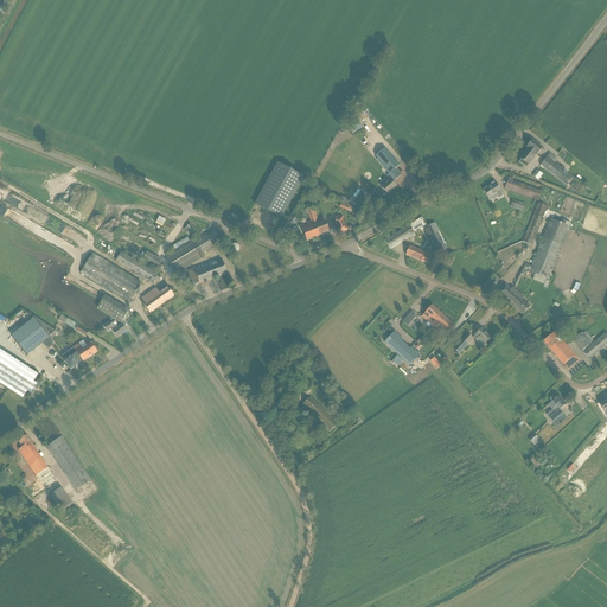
[(356,126),(351,129),(353,133),(362,127),(358,121),(355,123),(356,126)]
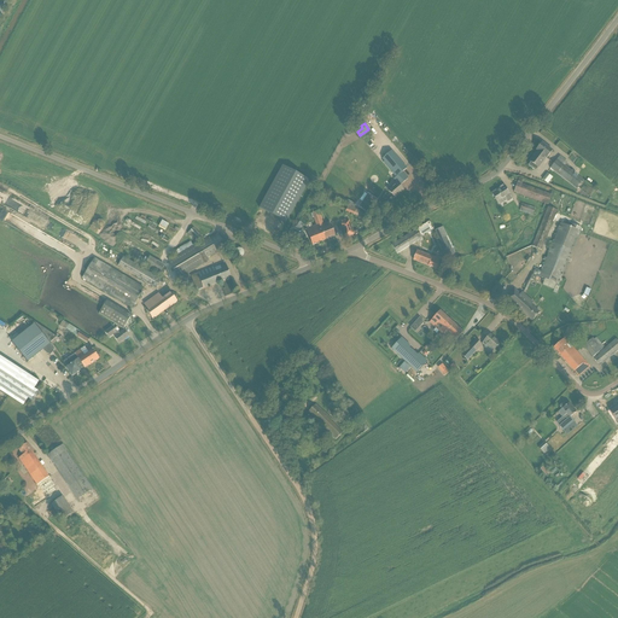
[(542,143),(536,150),(547,158),(552,151),(542,143)]
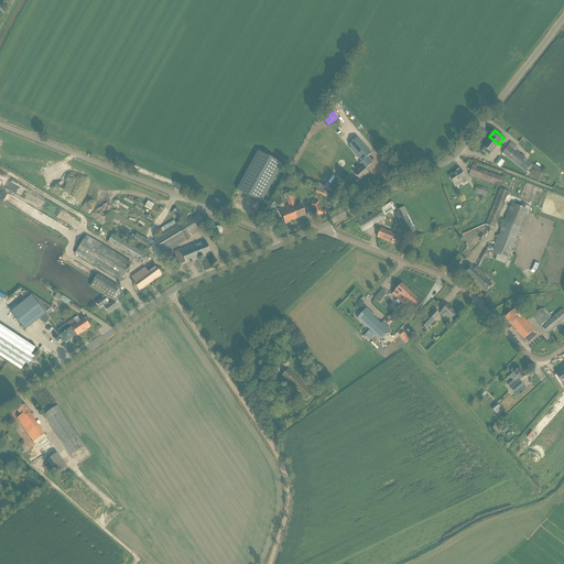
[(484,148),(481,151),(488,155),(490,153),(490,152),(497,143),(499,144),(489,137),(490,138),(489,140),(487,142),(488,142),(484,148)]
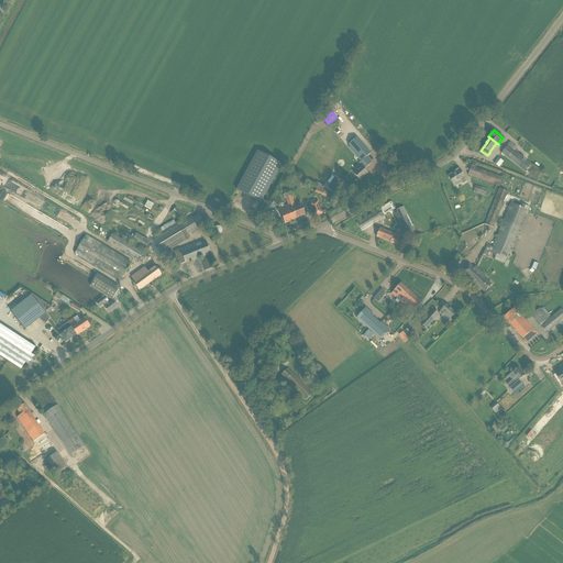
[(359,163),(361,166),(359,168),(360,169),(354,174),(360,180),(367,173),(364,169),(372,163),(366,157),(371,153),(356,138),(349,145),(362,161),(359,163)]
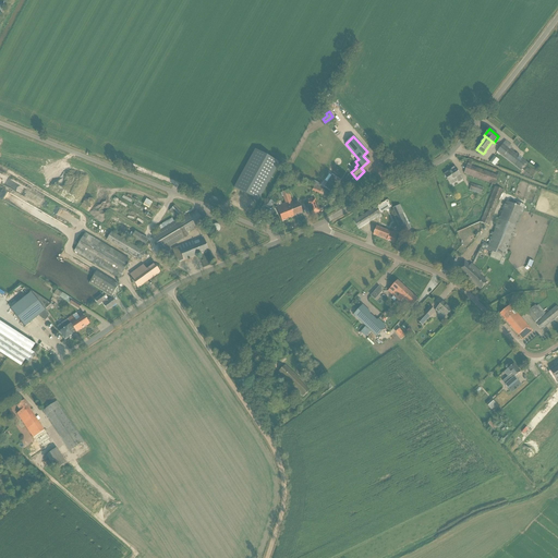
[(497,152),(521,171),(526,164),(502,145),(497,152)]
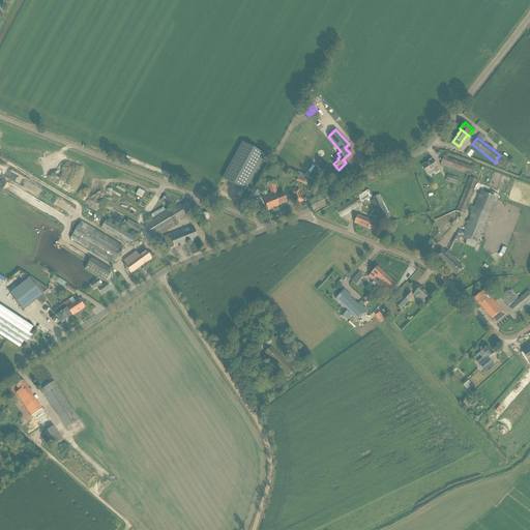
[(265,154),(242,142),(223,178),(245,190),(265,154)]
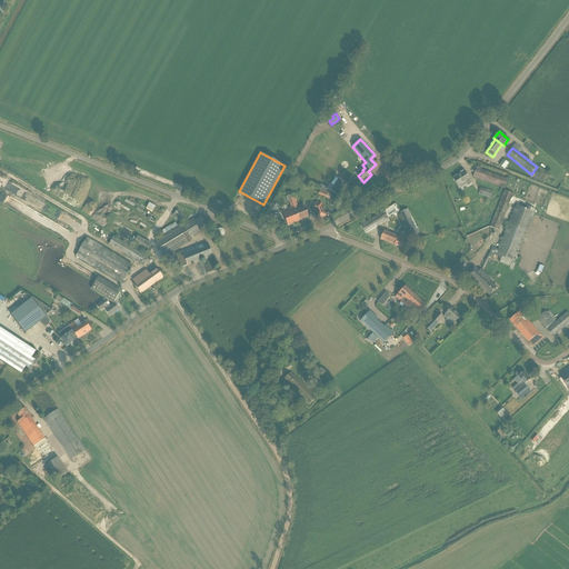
[(472,177),(503,189),(507,180),(476,168),(472,177)]
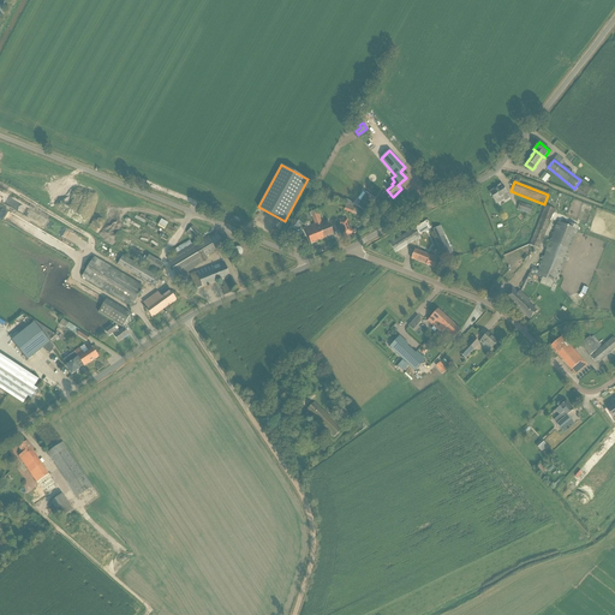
[(489,192),(496,204),(505,198),(506,201),(509,197),(502,186),(496,190),(495,189),(489,192)]
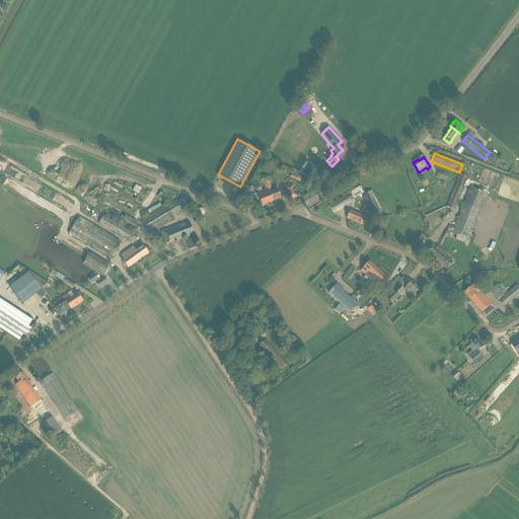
[(309,163),(302,173),(308,178),(316,168),(309,163)]
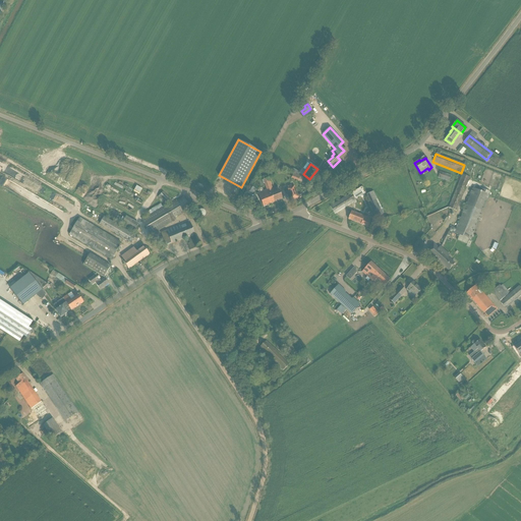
[(438,178),(449,181),(451,175),(440,172),(438,178)]
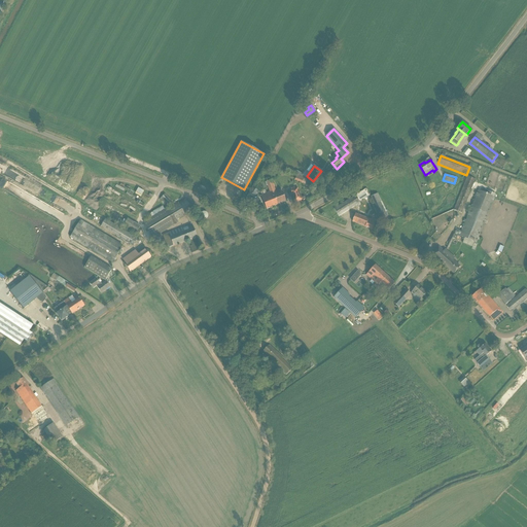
[(454,210),(461,213),(476,180),(467,177),(454,210)]
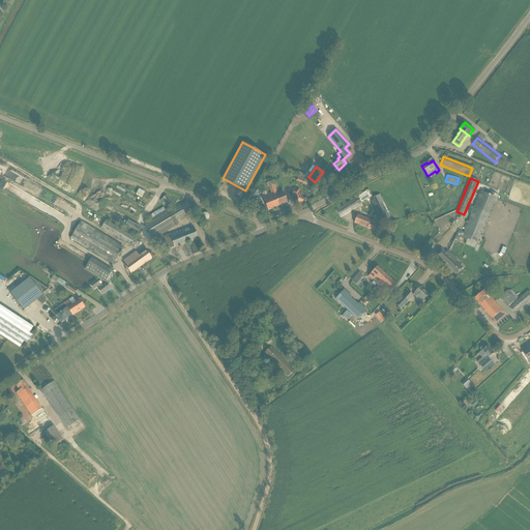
[(263,197),(268,210),(288,203),(284,194),(277,196),(272,181),(267,183),(271,194),(263,197)]
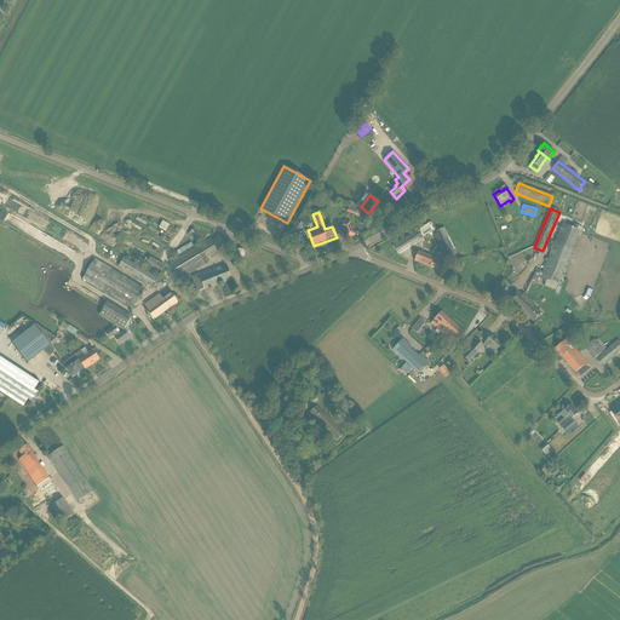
[(355,235),(350,222),(348,223),(346,220),(342,222),(343,224),(343,225),(346,237),(355,235)]
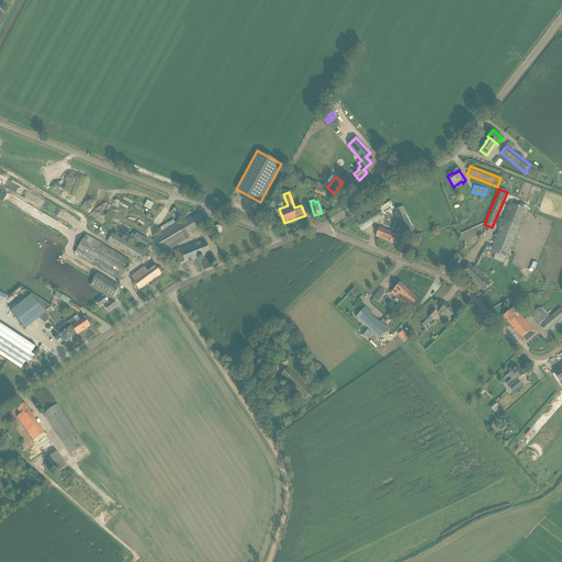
[(510,203),(509,203),(490,251),(508,259),(528,210),(527,210),(528,208),(519,203),(519,204),(510,201),(510,203)]
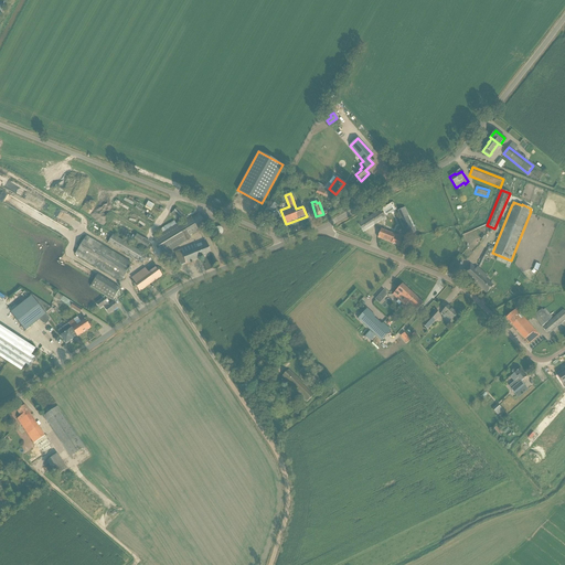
[(416,232),(405,208),(397,211),(402,220),(400,221),(407,236),(416,232)]
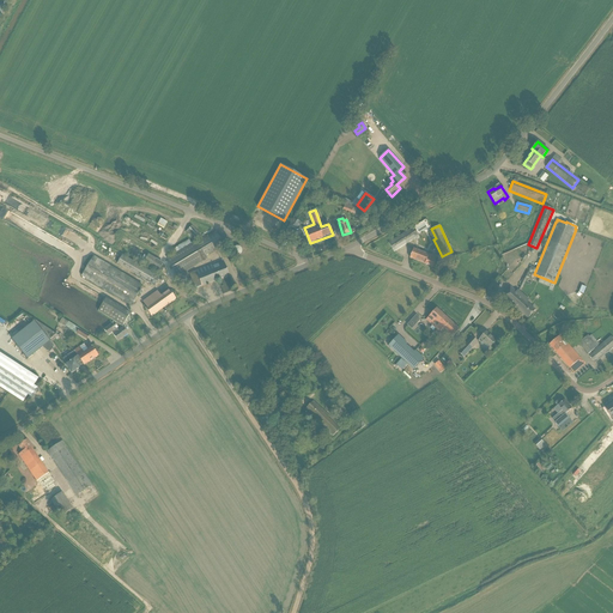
[(388,243),(394,252),(419,237),(413,228),(388,243)]
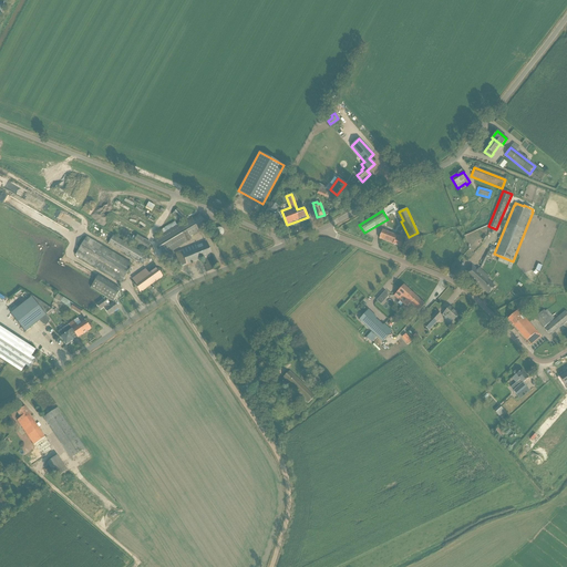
[(154,239),(164,256),(192,239),(189,237),(203,229),(204,230),(206,228),(206,227),(207,227),(199,215),(177,228),(177,226),(154,239)]
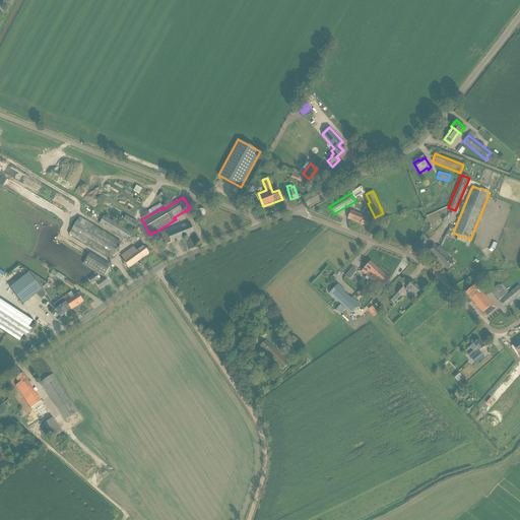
[(347,219),(370,228),(371,222),(373,218),(368,216),(368,217),(350,211),(347,219)]
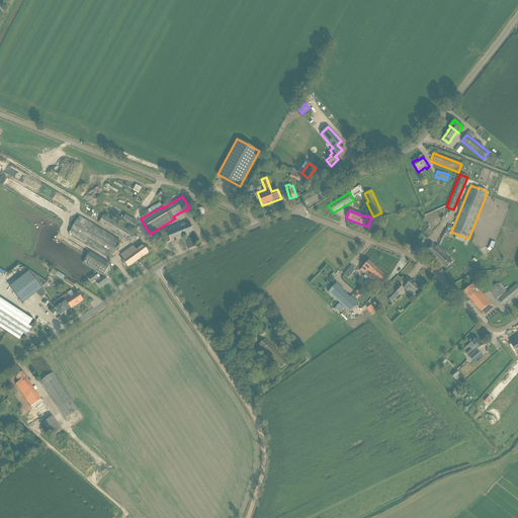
[(136,225),(137,223),(121,213),(117,221),(136,232),(139,227),(136,225)]
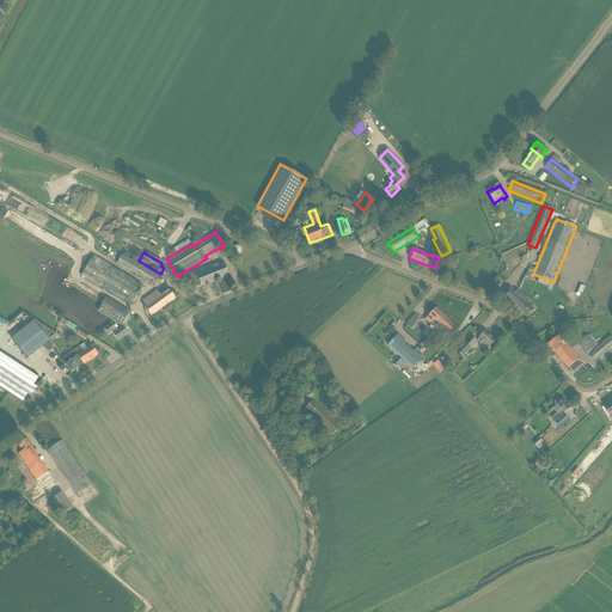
[(117,263),(153,285),(154,286),(158,280),(160,281),(161,279),(122,255),(117,263)]
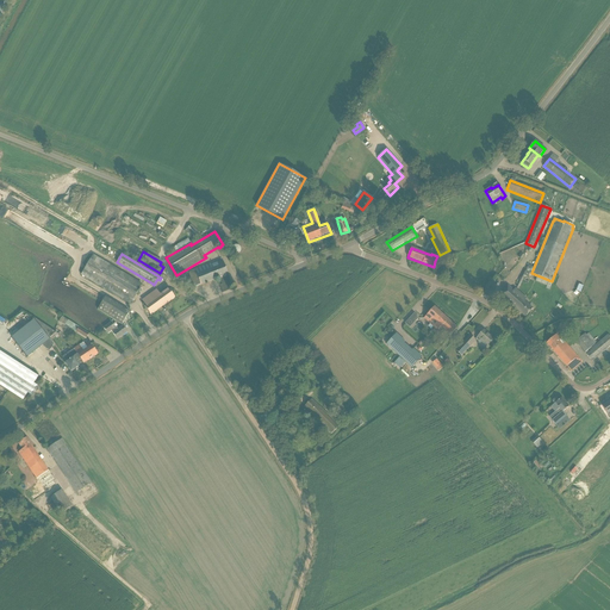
[(81,275),(130,304),(142,285),(93,255),(81,275)]
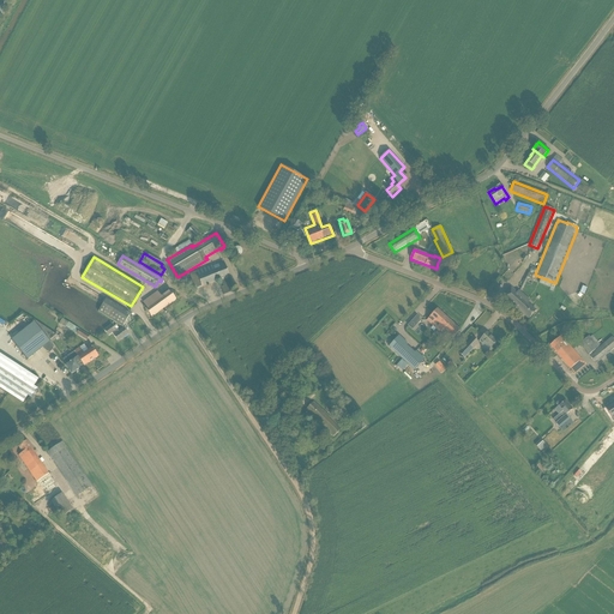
[(190,275),(196,289),(229,276),(224,262),(214,266),(212,265),(190,275)]
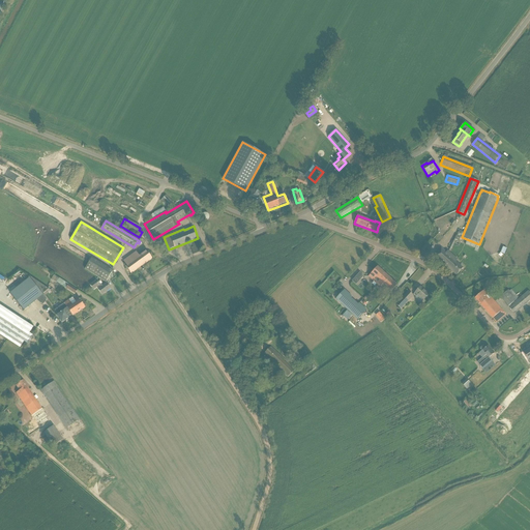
[(126,265),(125,266),(131,273),(152,259),(145,248),(138,254),(136,252),(123,261),(126,265)]
